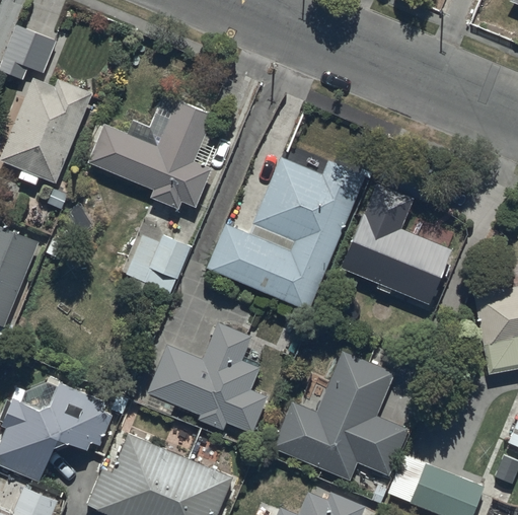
[(57,45),(15,27),(0,63),(0,73),(21,82),(26,71),(43,78),(57,45)]
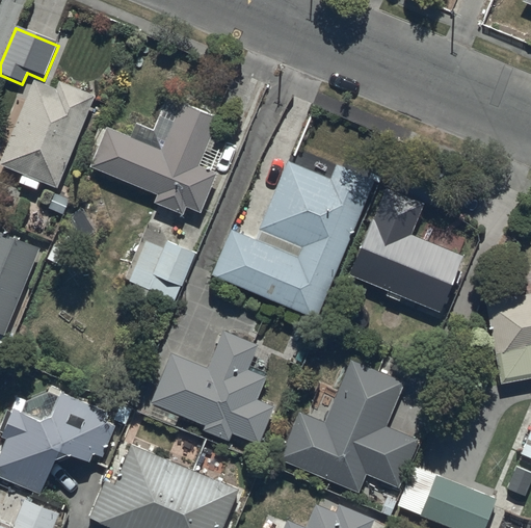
[(0,159),(0,163),(57,187),(95,95),(59,79),(56,87),(33,78),(0,159)]
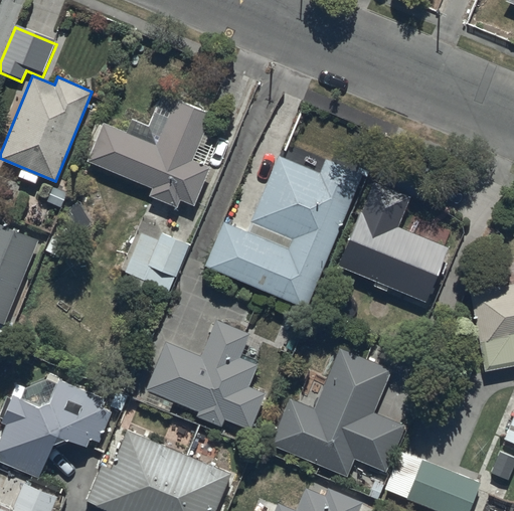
[(180,199),(194,205),(209,166),(192,159),(211,113),(174,98),(155,144),(103,122),(87,160),(152,187),(149,195),(177,206),(180,199)]
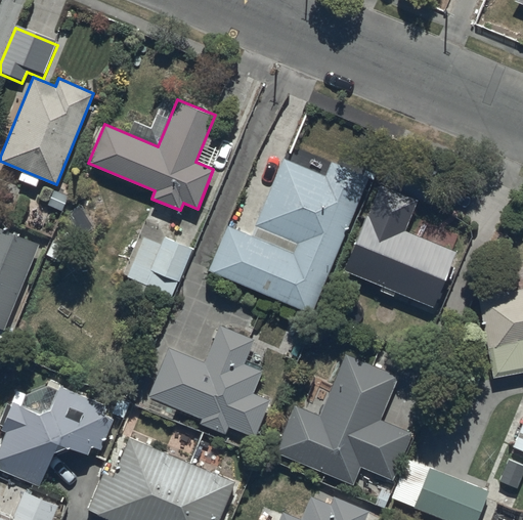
[(228,226),(209,269),(311,312),(368,177),(331,162),(325,175),(284,158),(251,235),(228,226)]
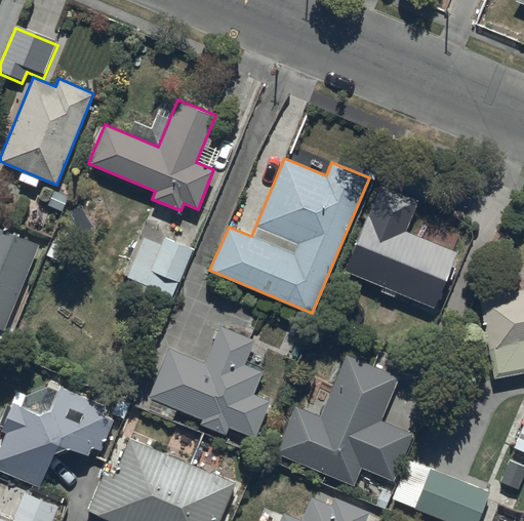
[(345,271),(434,307),(456,251),(368,214),(345,271)]
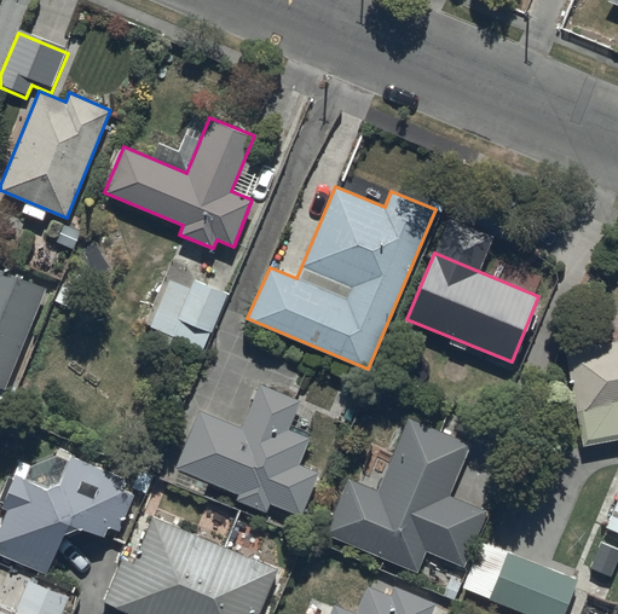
[(0,268),(0,386),(5,389),(47,288),(0,268)]
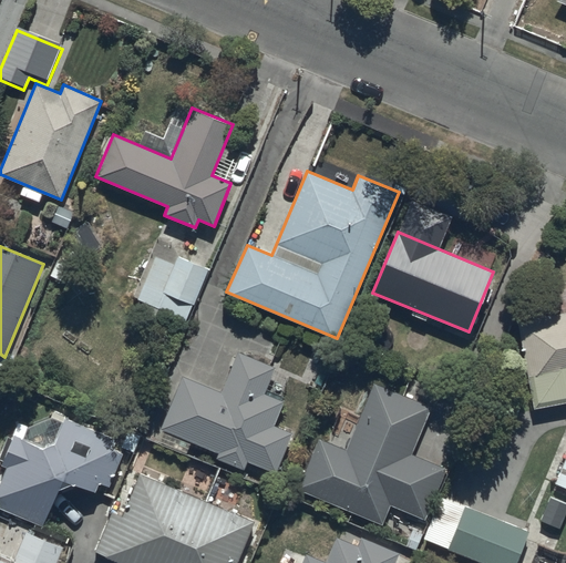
[(156,257),(137,300),(186,320),(208,269),(178,257),(175,265),(156,257)]
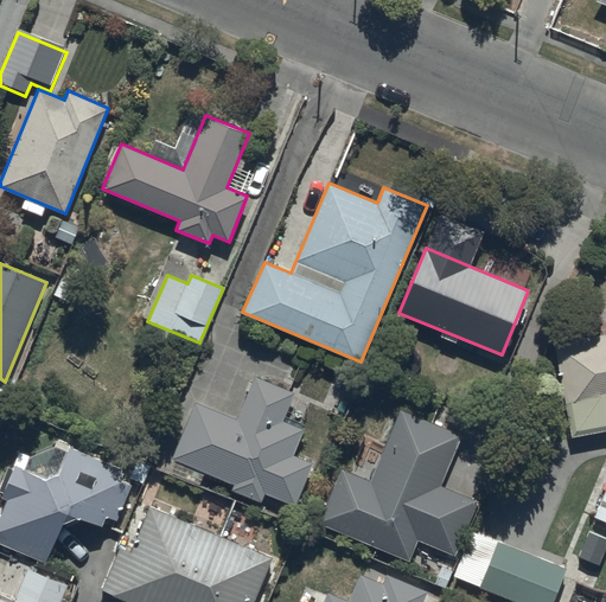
[(605,333),(554,344),(572,437),(605,430),(605,333)]
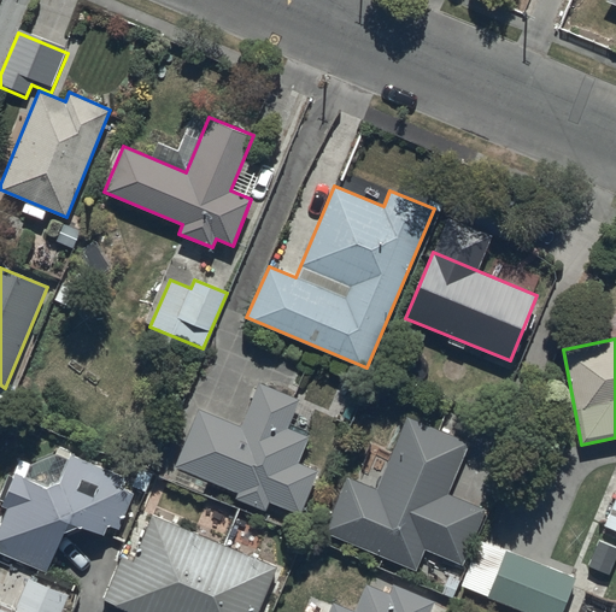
[(235,499),(267,512),(270,502),(300,515),(318,471),(298,463),(309,437),(288,429),(300,400),(259,383),(241,427),(199,410),(175,466),(239,493),(235,499)]
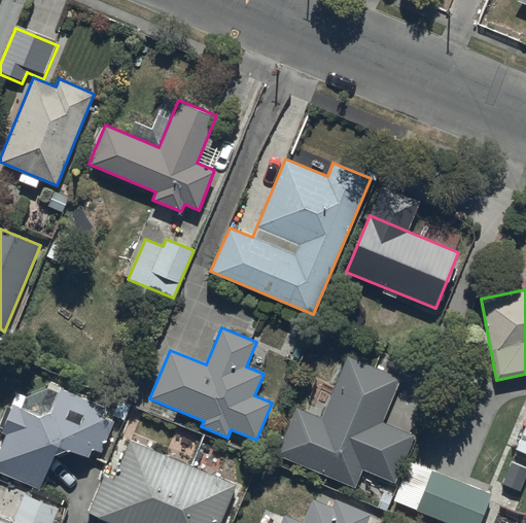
[(276,455),(355,488),(363,471),(395,484),(415,437),(382,423),(400,379),(348,357),(322,419),(296,408),(276,455)]
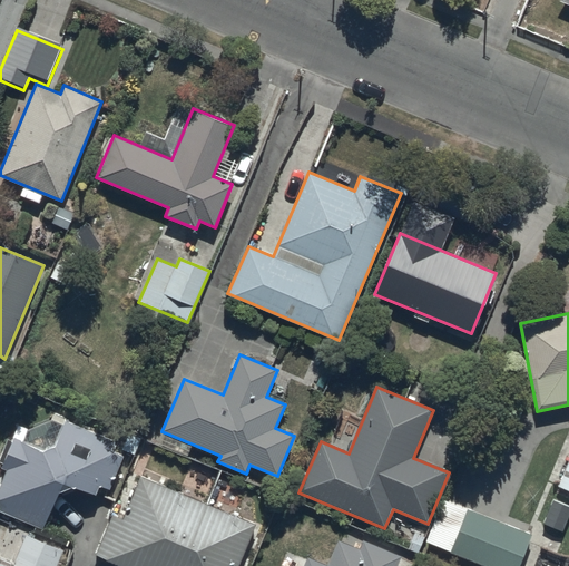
[(0,487),(0,511),(42,529),(60,488),(74,482),(96,493),(99,485),(110,489),(124,457),(119,455),(114,448),(116,441),(65,419),(55,442),(42,448),(15,437),(1,468),(7,470),(0,487)]
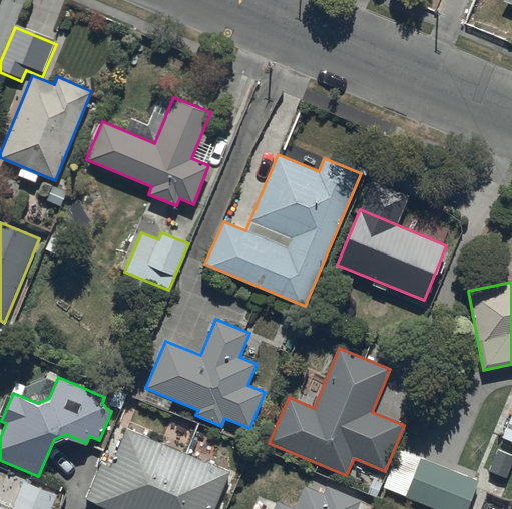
[(511,416),(503,438),(511,442),(511,416)]
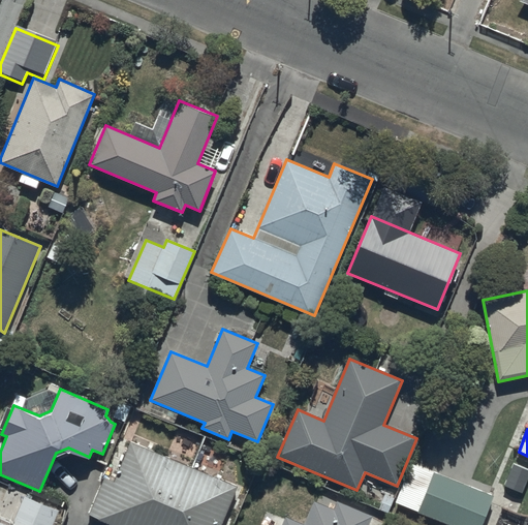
[(221,524),(238,486),(130,442),(114,483),(105,479),(90,516),(111,524),(221,524)]
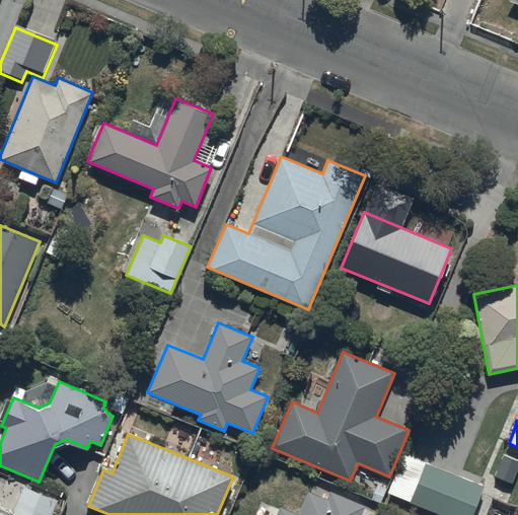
[(496,477),(512,485),(517,470),(517,462),(504,457),(496,477)]
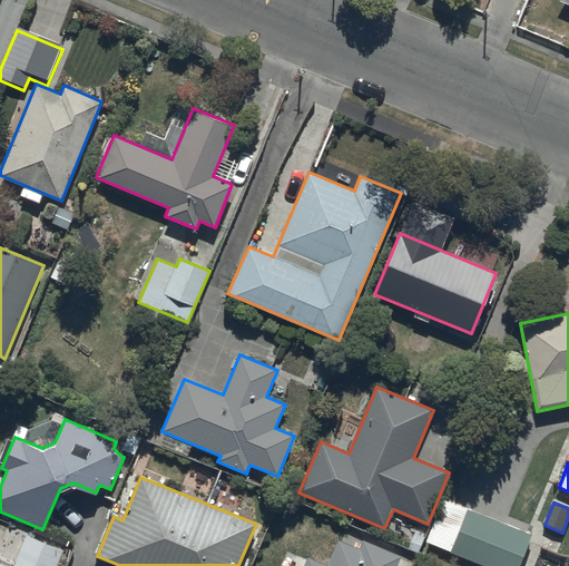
[(450,554),(481,565),(519,565),(532,535),(468,510),(450,554)]
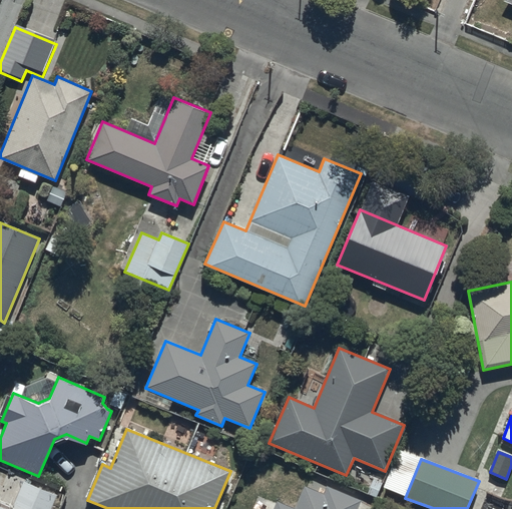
[(51,508),(57,494),(23,481),(12,508),(7,508),(0,505),(0,508),(51,508)]
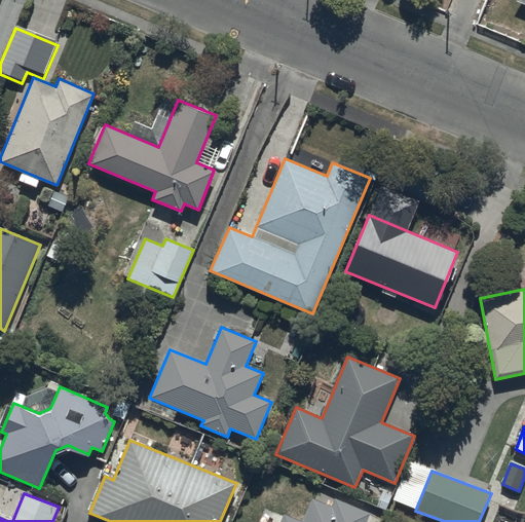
[(368,521),(372,514),(336,499),(332,507),(312,498),(303,521),(300,521),(285,515),(282,521),(368,521)]
